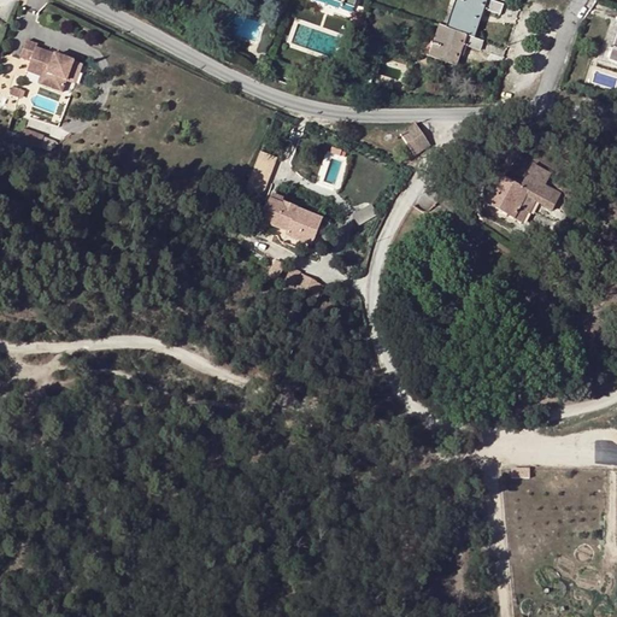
[(460,0),(460,4),(457,3),(448,30),(474,39),(483,10),(500,15),(504,5),(488,0),(460,0)]
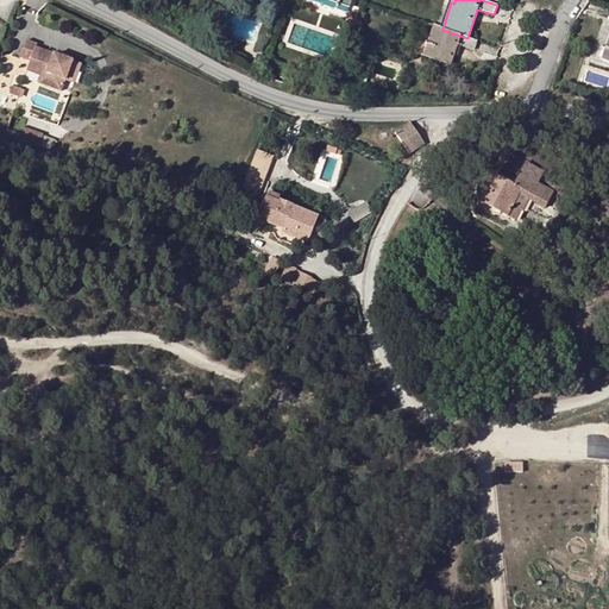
[(453,56),(457,45),(462,46),(475,50),(477,41),(468,38),(443,30),(433,27),(426,45),(418,42),(414,52),(426,57),(427,58),(437,61),(450,66),(453,56)]
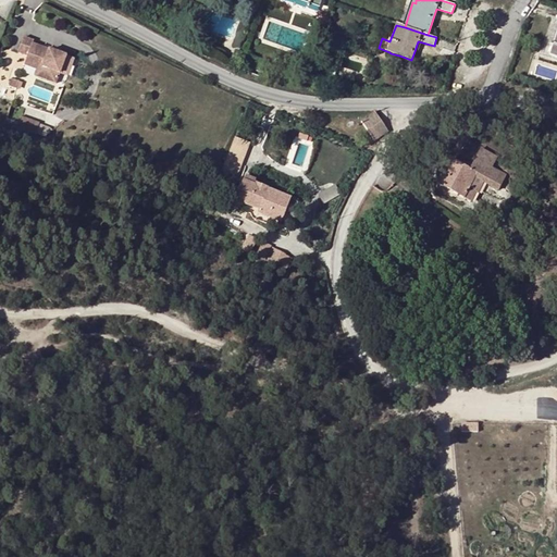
[(34,42),(23,38),(17,52),(26,57),(25,60),(41,67),(37,78),(60,88),(72,62),(33,45),(34,42)]
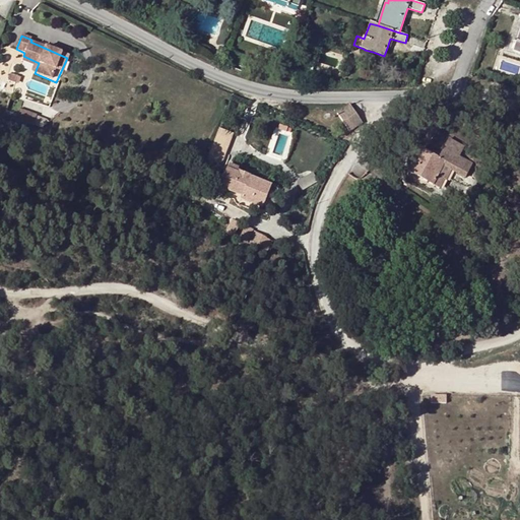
[(215,61),(222,65),(226,52),(221,50),(220,53),(218,52),(215,61)]
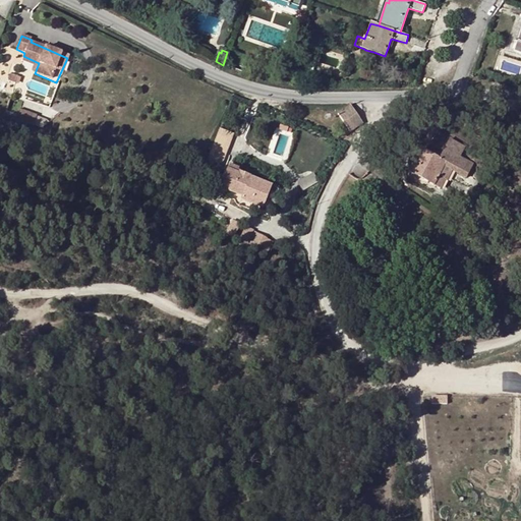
[(251,70),(254,61),(232,54),(229,63),(251,70)]
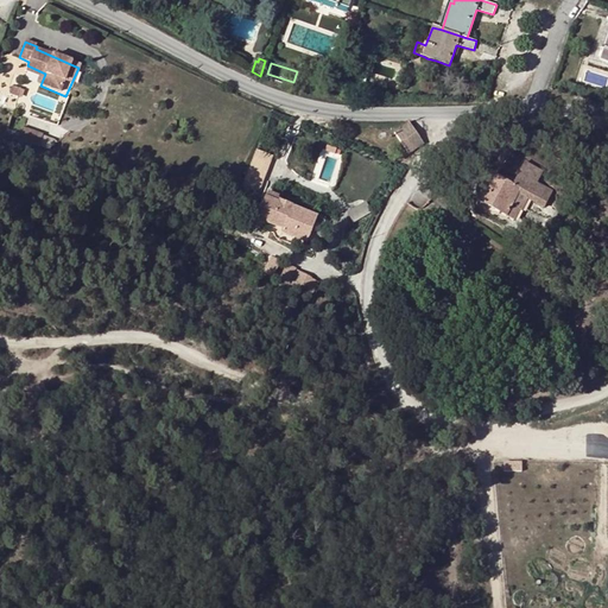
[(40,86),(45,74),(27,65),(25,71),(39,76),(36,84),(40,86)]
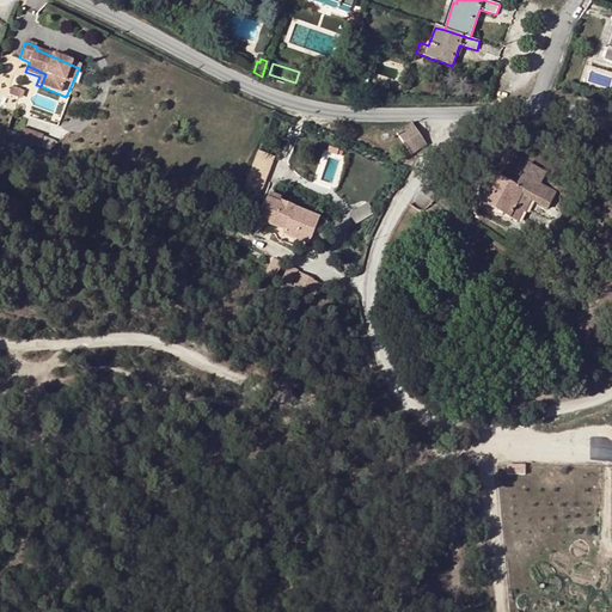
[(369,78),(359,75),(357,84),(367,86),(369,78)]
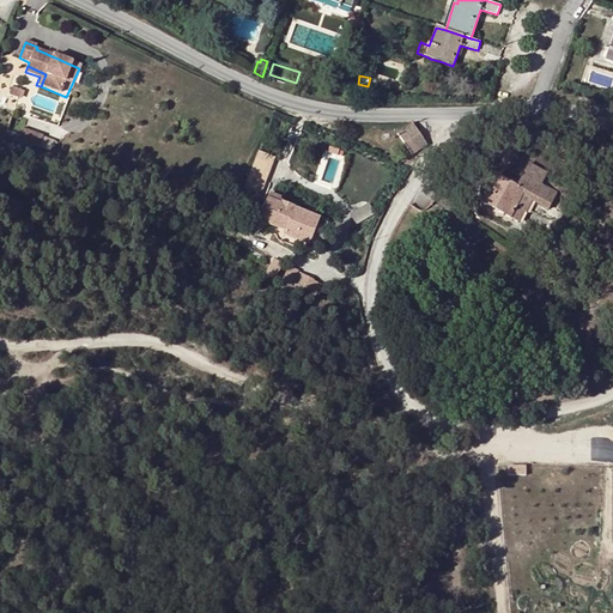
[(368,86),(358,84),(357,90),(375,95),(376,89),(368,87),(369,86),(368,86)]
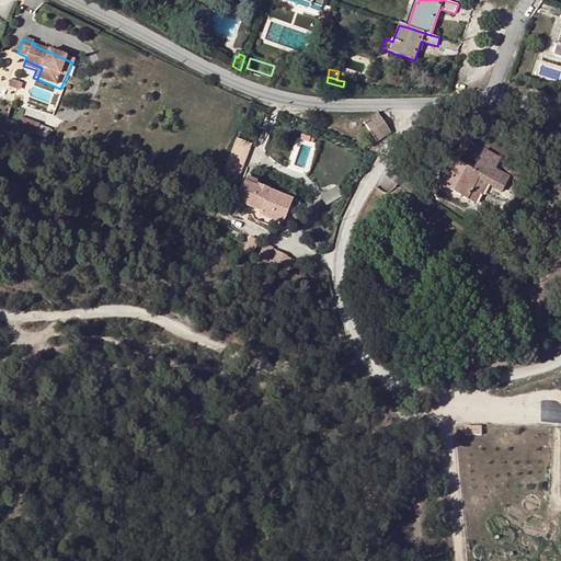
[(20,82),(11,79),(8,87),(16,90),(20,82)]
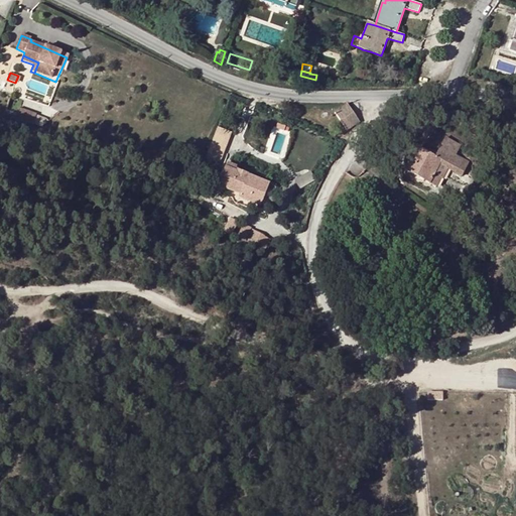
[(358,123),(346,106),(334,115),(347,132),(358,123)]
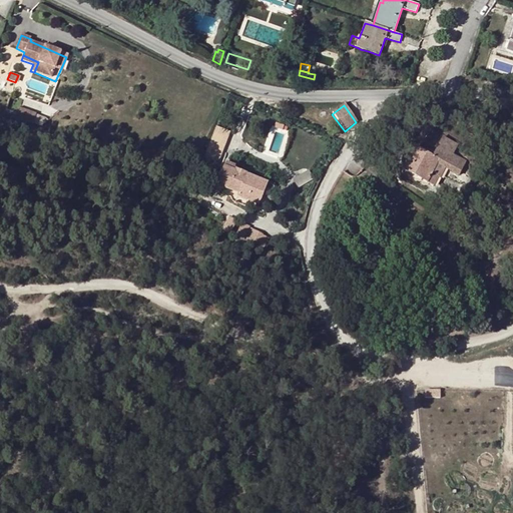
[(226,139),(213,133),(204,157),(217,162),(226,139)]
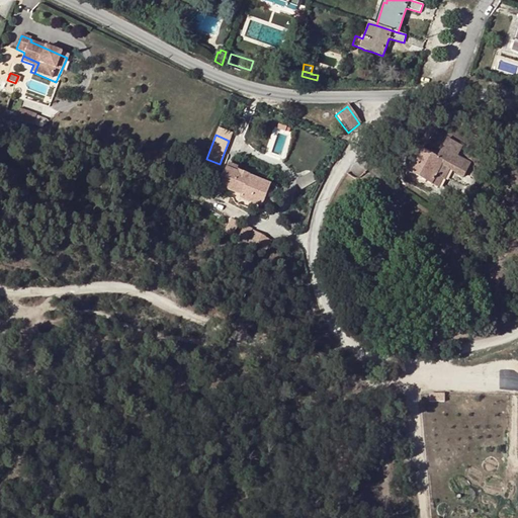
[(441,168),(462,179),(468,166),(456,160),(461,150),(463,147),(458,145),(446,139),(440,152),(435,160),(417,151),(413,158),(405,173),(430,186),(435,177),(441,168)]
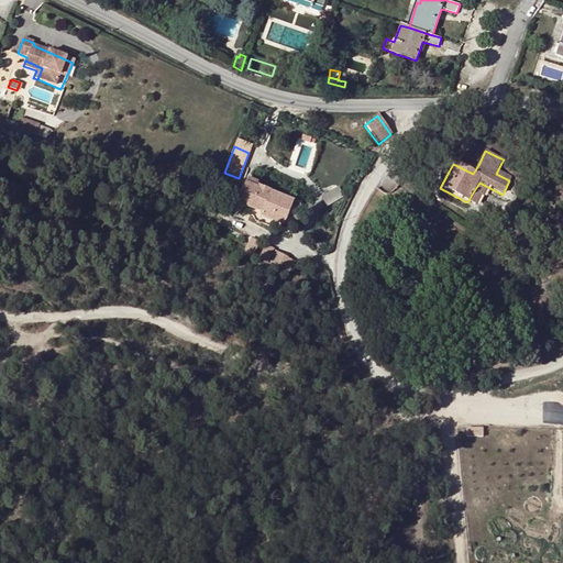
[(249,177),(245,184),(238,203),(262,213),(260,217),(284,227),(293,203),(256,188),(258,181),(249,177)]
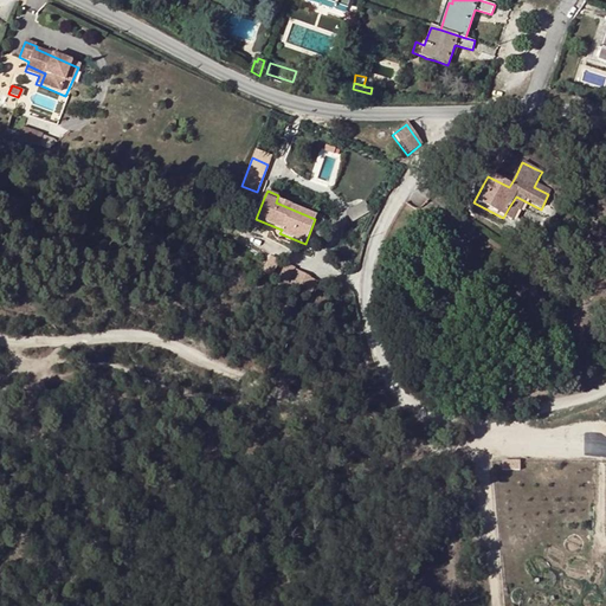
[(353,219),(371,212),(366,200),(348,208),(353,219)]
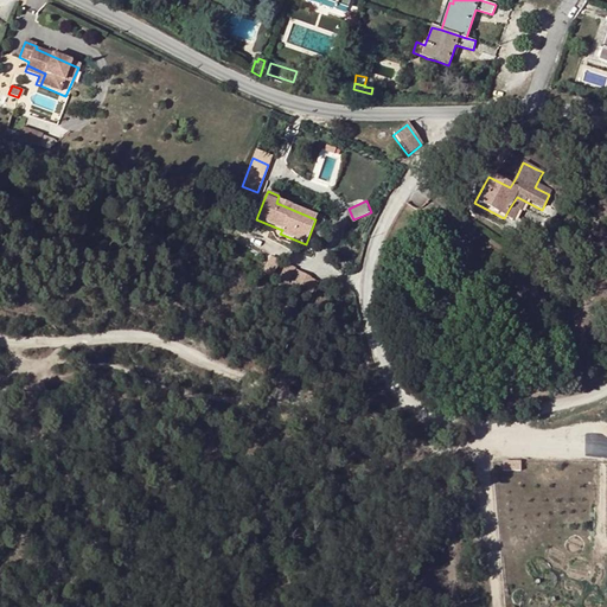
[(504,218),(511,222),(517,211),(510,208),(504,218)]
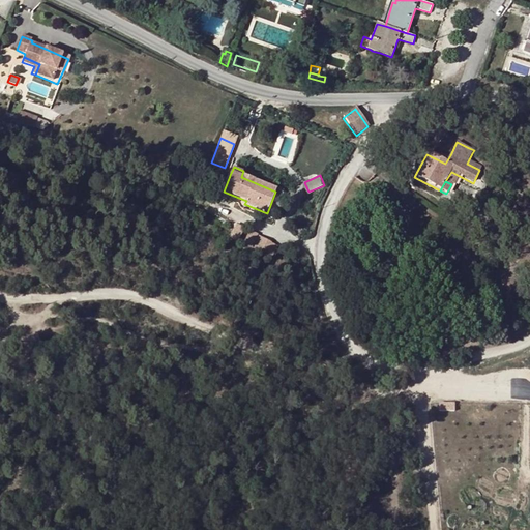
[(514,206),(496,207),(496,214),(514,214),(514,206)]
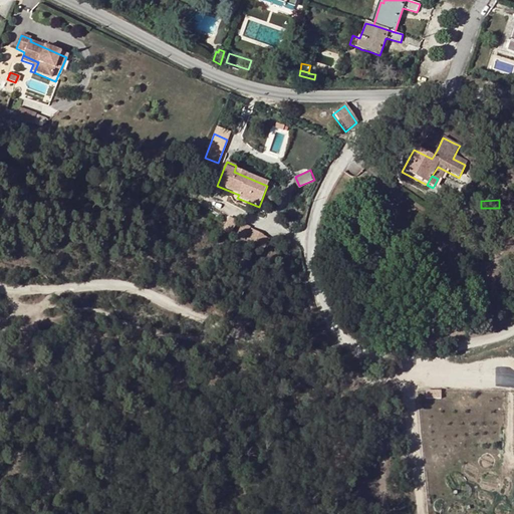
[(243,222),(237,235),(266,250),(272,237),(243,222)]
